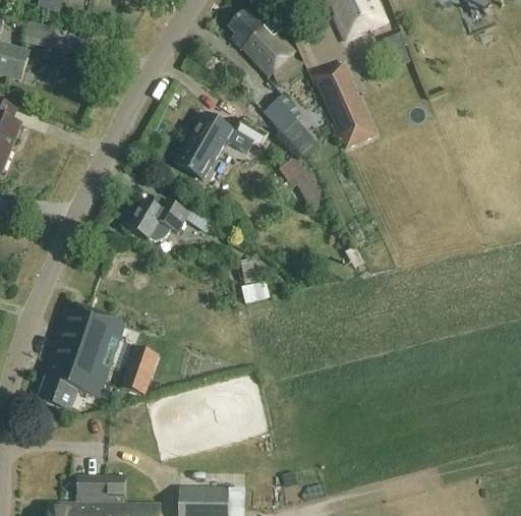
[(326,0),(345,40),(386,20),(375,0),(326,0)]
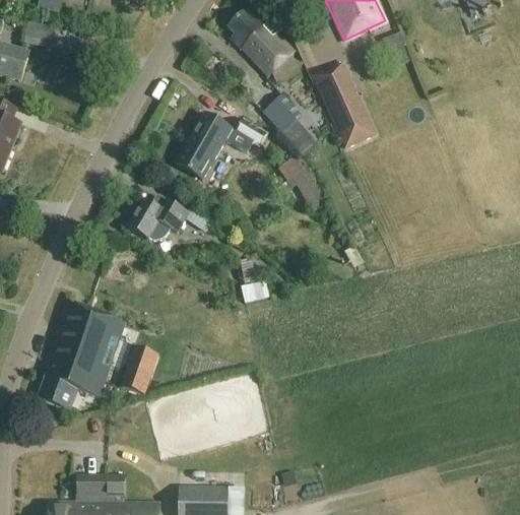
[(251,17),(245,10),(229,26),(235,33),(230,38),(241,49),(243,47),(269,74),(294,50),(256,12),(251,17)]
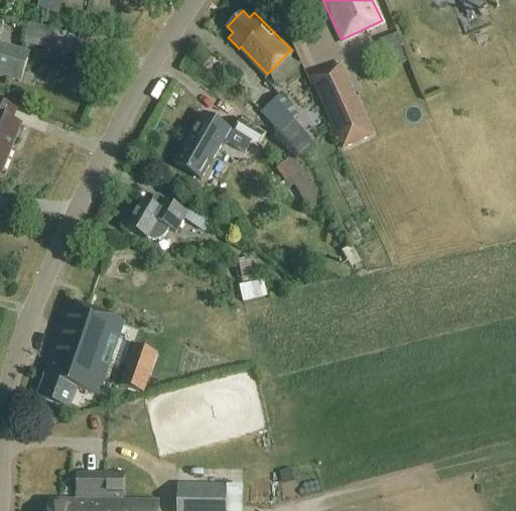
[(24,36),(50,42),(54,23),(28,17),(24,36)]
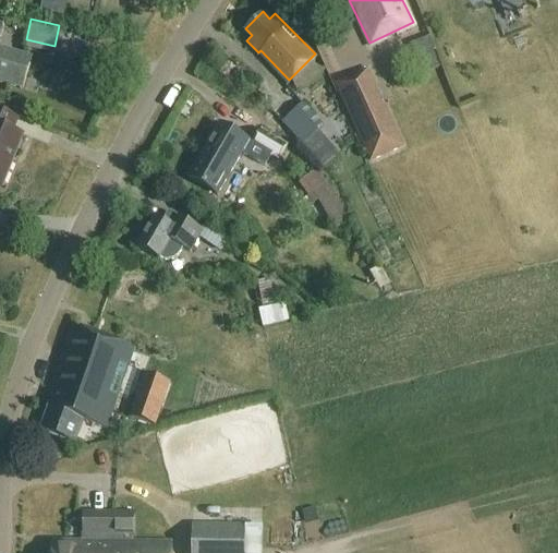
[(0,77),(23,85),(32,56),(0,45),(0,36),(1,37),(4,26),(5,24),(0,22),(0,77)]
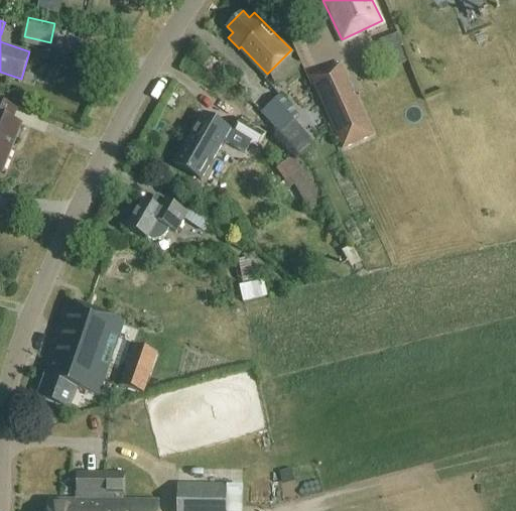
[(400,44),(389,48),(394,64),(406,59),(400,44)]
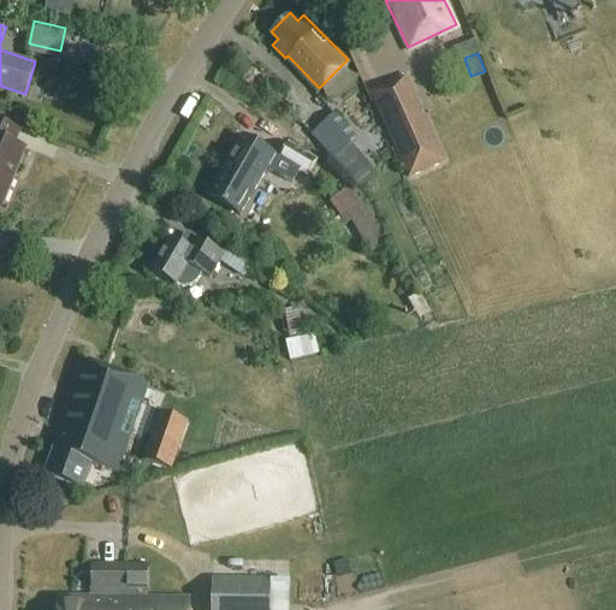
[(41,66),(31,94),(77,108),(86,82),(41,66)]
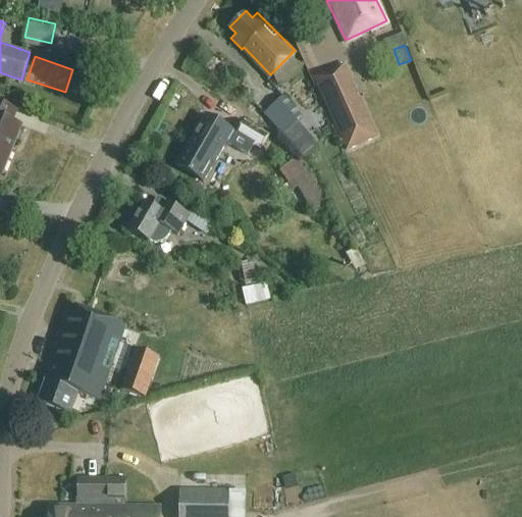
[(313,75),(347,147),(378,133),(359,93),(357,94),(351,80),(353,79),(345,61),(333,66),(334,69),(324,74),(323,70),(313,75)]
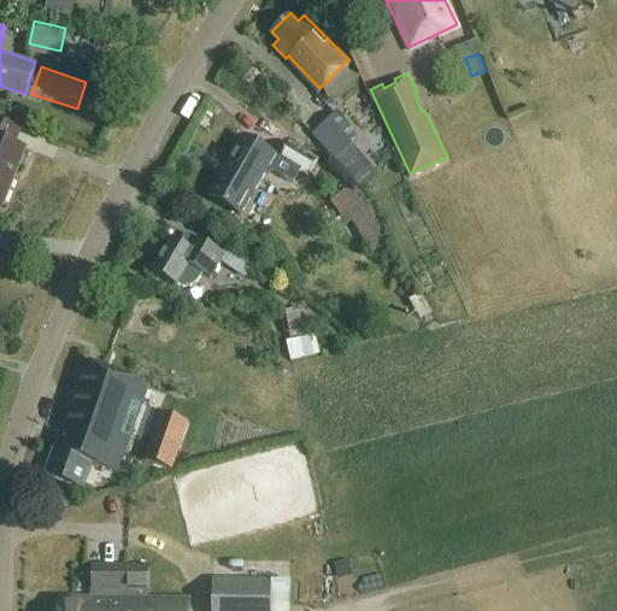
[(336,111),(313,134),(334,157),(358,134),(336,111)]
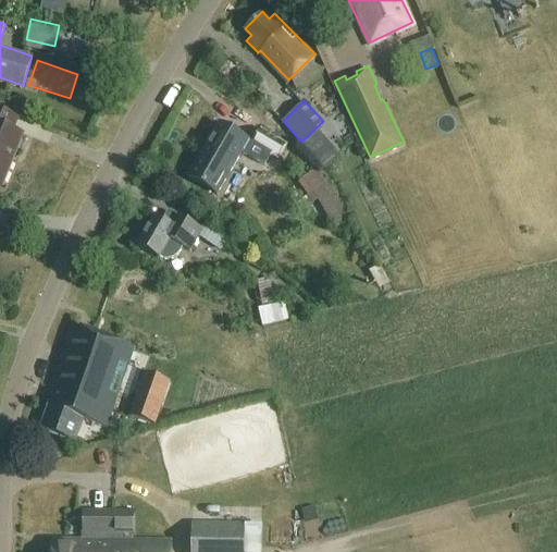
[(0,108),(0,180),(3,182),(22,132),(12,129),(16,114),(0,108)]
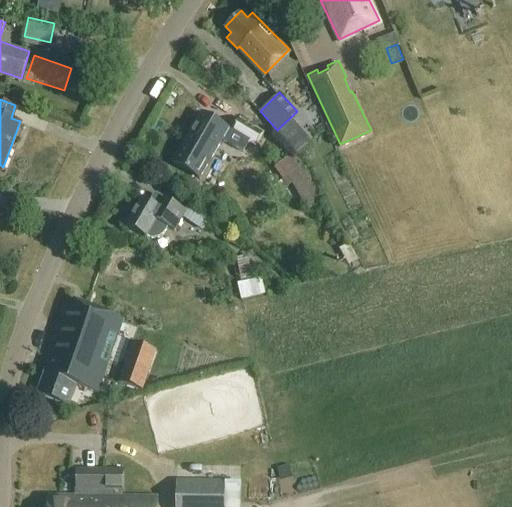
[(228,127),(201,111),(172,160),(199,176),(228,127)]
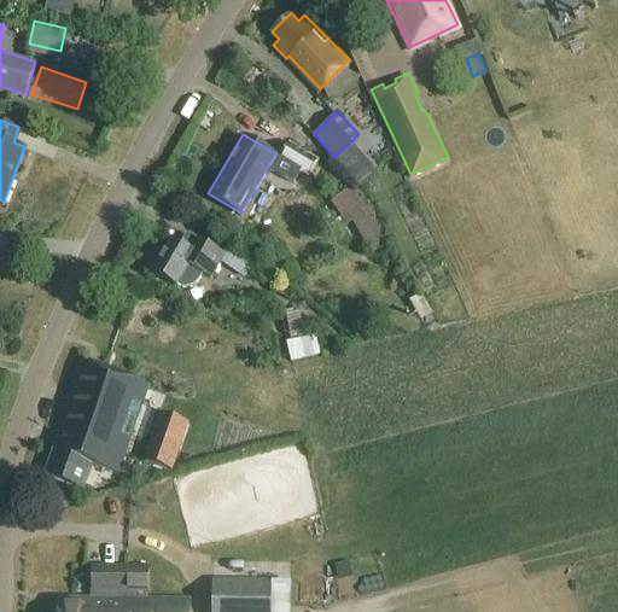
[(291,140),(281,157),(310,175),(320,156),(291,140)]
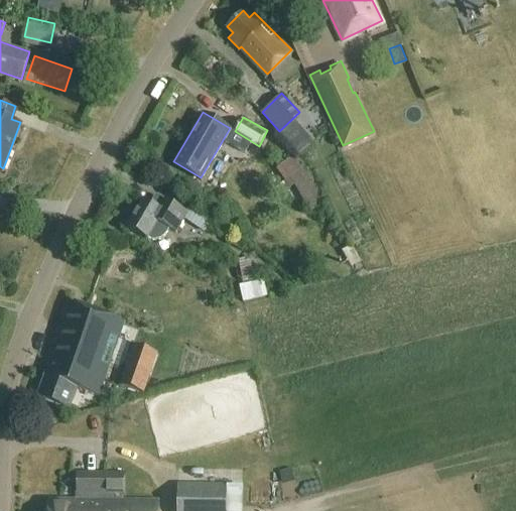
[(294,119),(280,132),(291,144),(305,132),(294,119)]
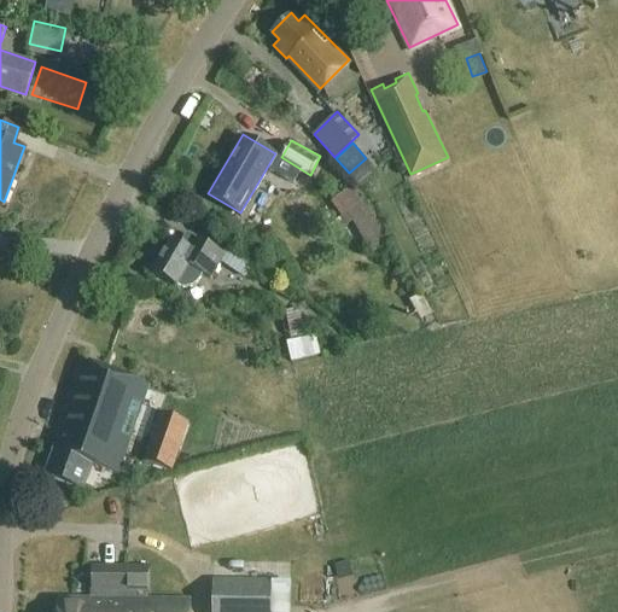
[(340,225),(353,216),(371,251),(392,237),(367,199),(354,181),(325,203),(340,225)]
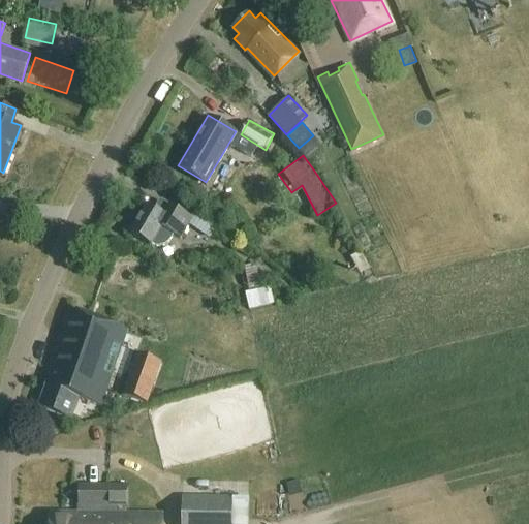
[(192,217),(160,198),(154,208),(147,204),(130,230),(151,243),(156,244),(160,244),(164,243),(167,240),(170,237),(174,233),(181,236),(192,217)]
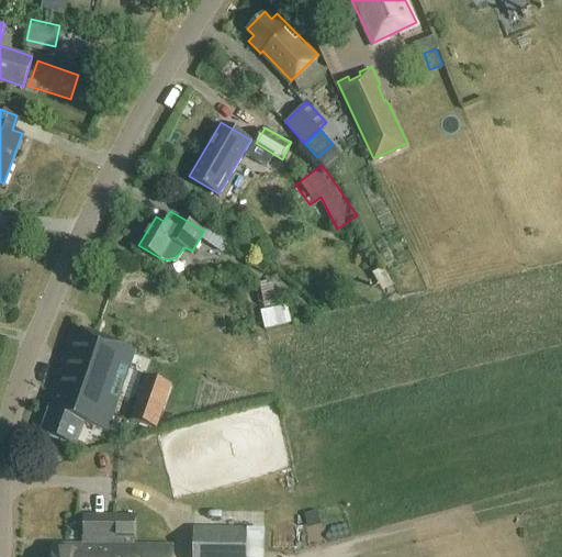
[(393,282),(383,265),(371,270),(382,289),(393,282)]
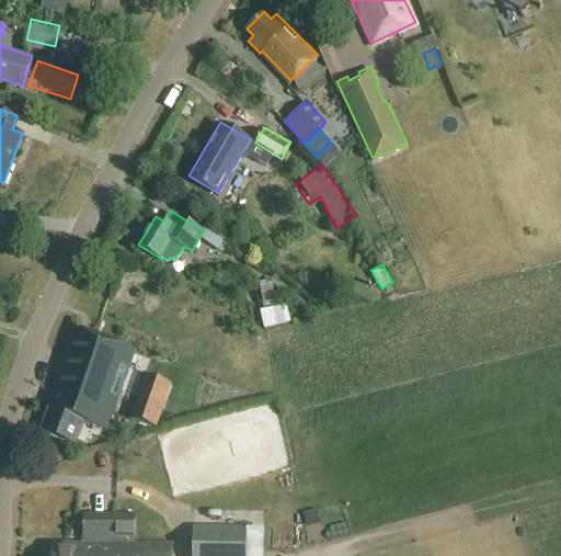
[(259,280),(264,306),(276,304),(271,278),(259,280)]
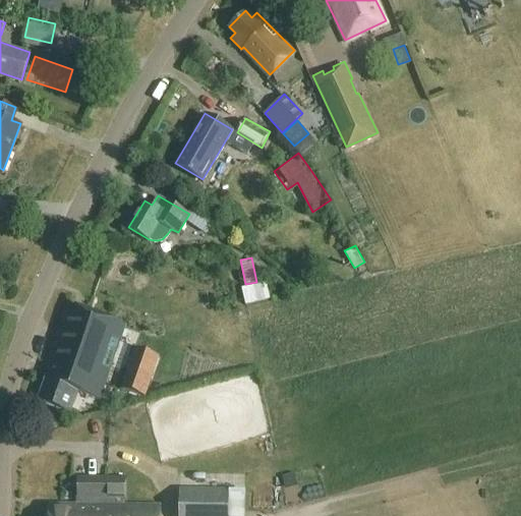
[(125,323),(67,302),(44,370),(47,371),(38,398),(70,409),(77,388),(100,395),(125,323)]
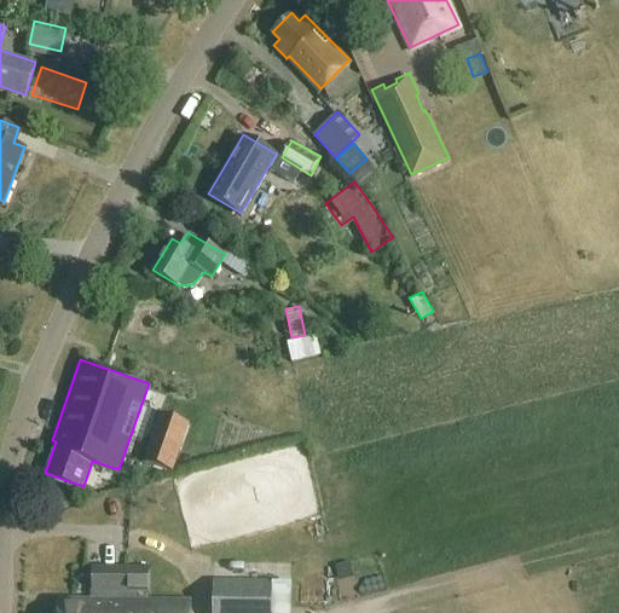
[(190,420),(160,409),(143,457),(173,468),(190,420)]
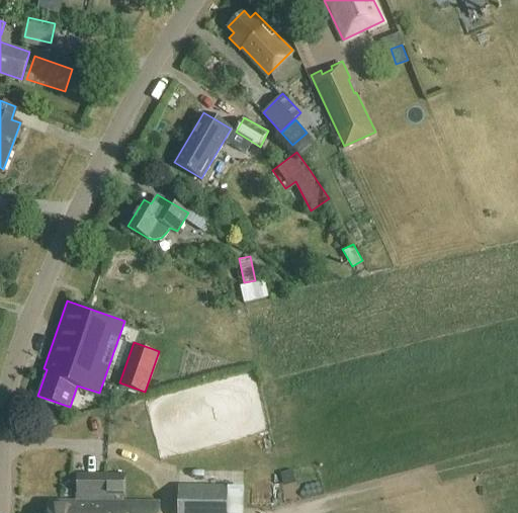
[(77,493),(107,494),(108,472),(78,471),(77,493)]
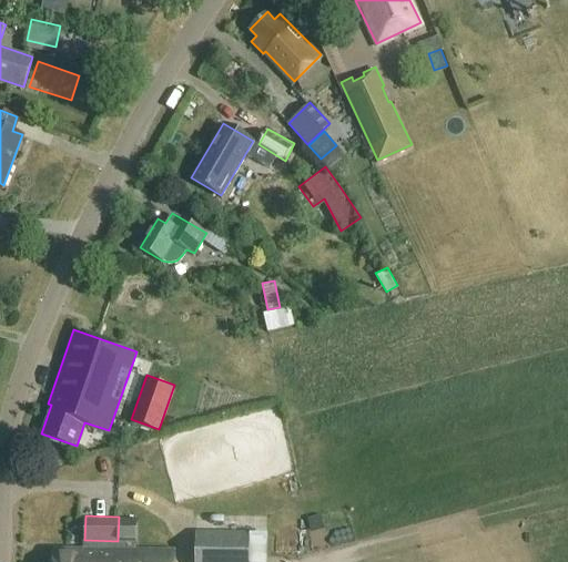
[(195,530),(195,561),(247,561),(249,530),(195,530)]
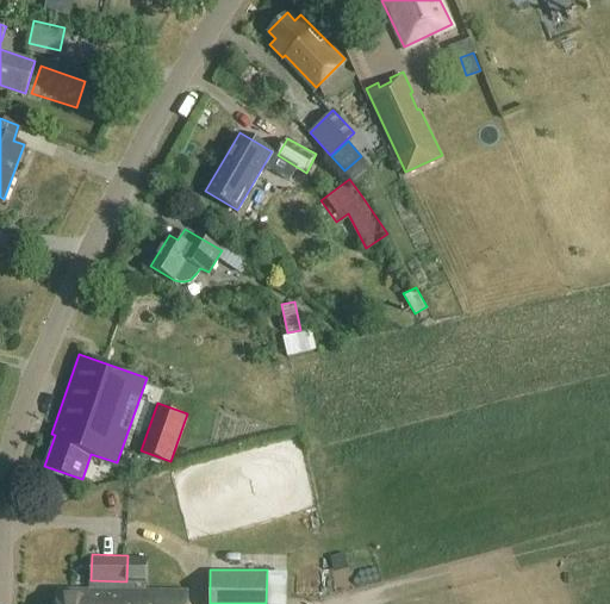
[(60,586),(58,603),(191,603),(192,589),(60,586)]
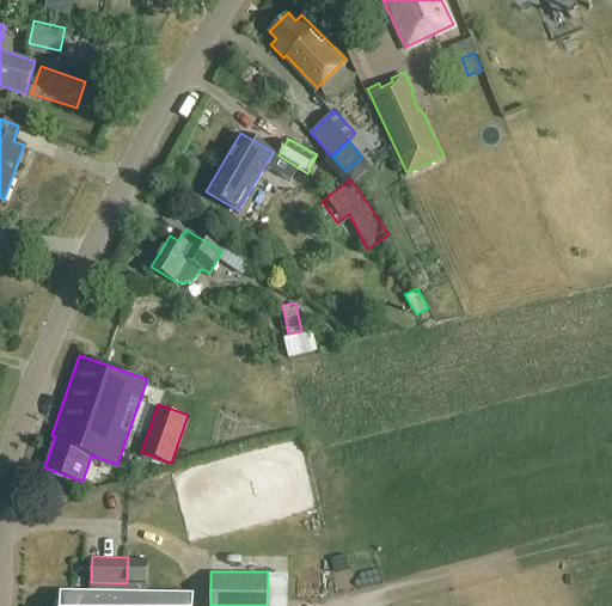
All buildings are outlined.
